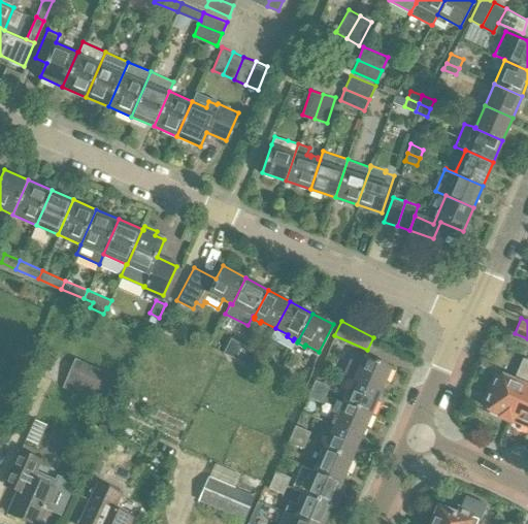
[(233,355),(241,340),(230,335),(223,351),(233,355)]
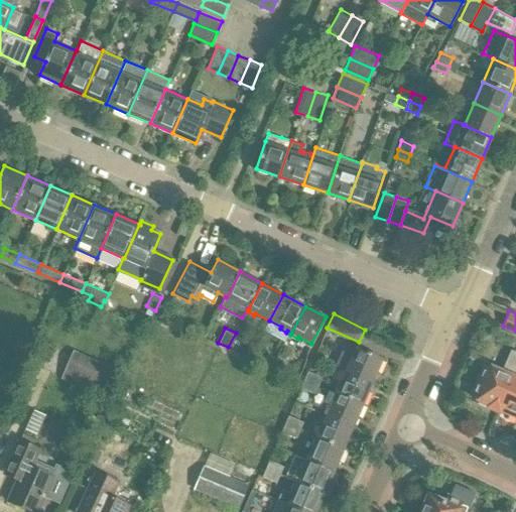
[(236,333),(228,347),(235,350),(242,335),(236,333)]
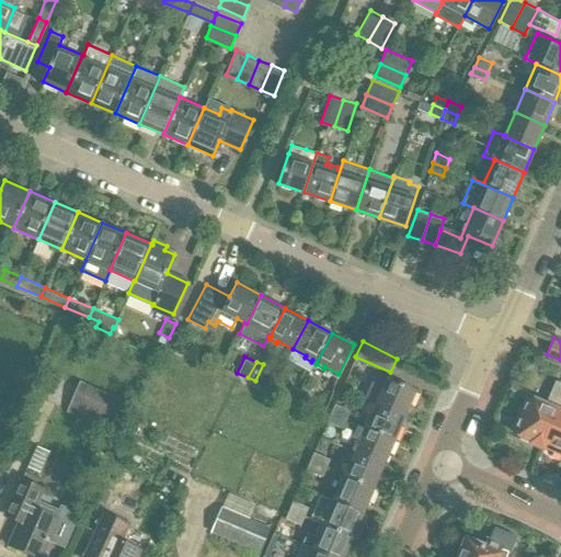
[(415,389),(375,372),(365,395),(405,412),(415,389)]
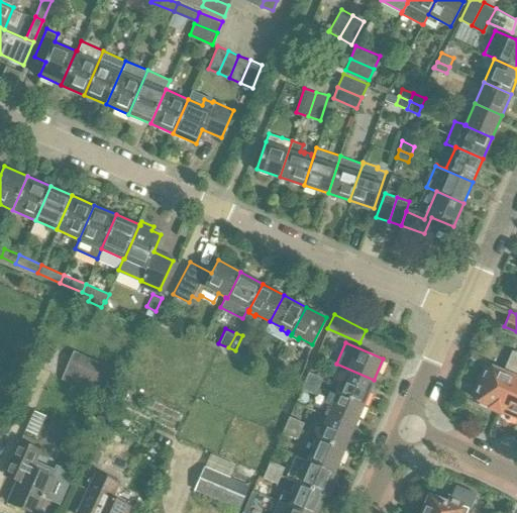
[(64,371),(61,378),(106,397),(118,369),(113,367),(79,350),(74,348),(64,371)]
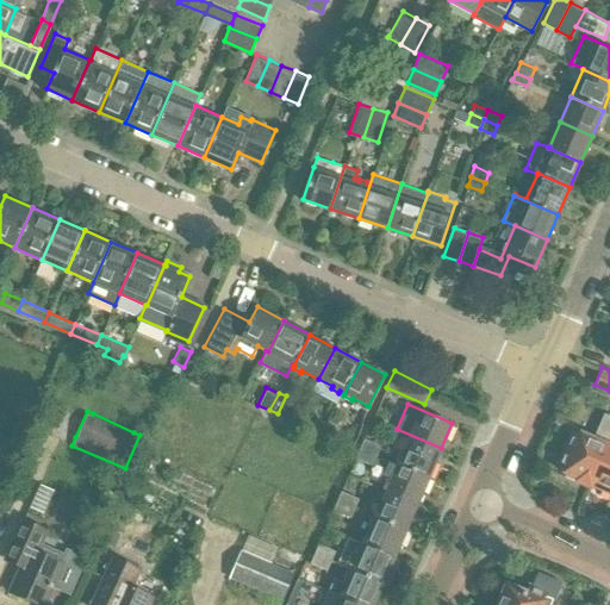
[(609,437),(609,416),(604,413),(593,437),(582,432),(582,434),(574,431),(559,467),(579,476),(578,479),(590,485),(609,441),(609,437)]
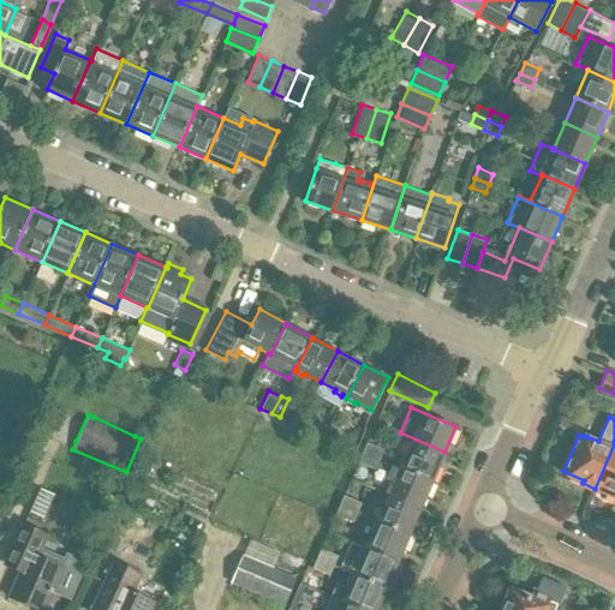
[(322,443),(333,424),(320,418),(310,438),(322,443)]
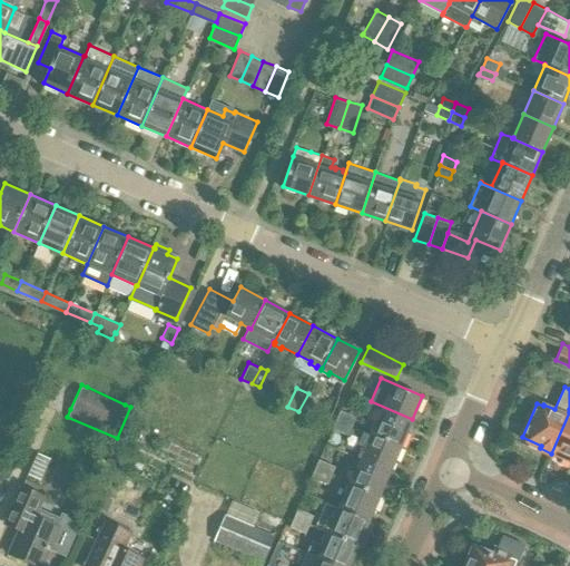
[(308,393),(298,411),(307,416),(316,397),(308,393)]
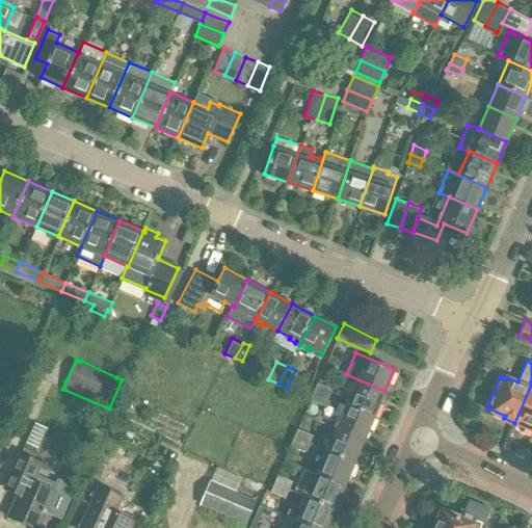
[(346,375),(356,379),(346,404),(374,417),(384,391),(346,374),(346,375)]
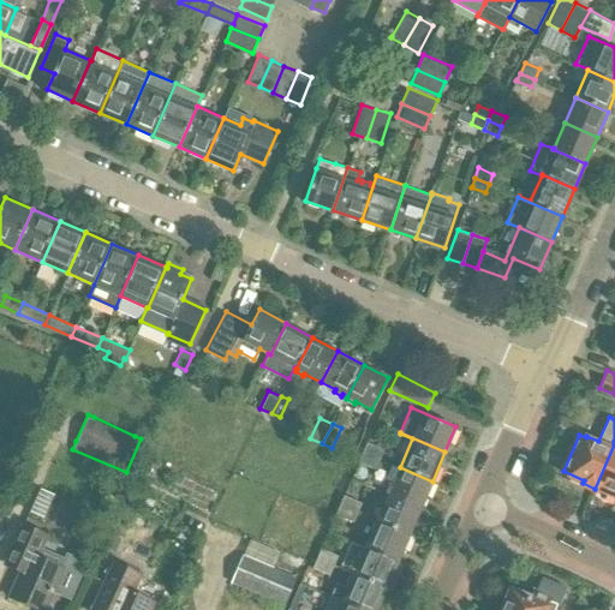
[(368,441),(363,450),(380,458),(384,447),(368,441)]
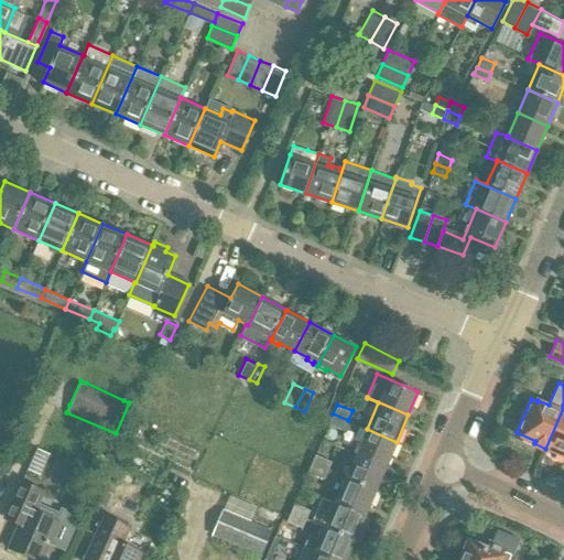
[(545,449),(546,449),(548,445),(563,453),(563,408),(545,449)]
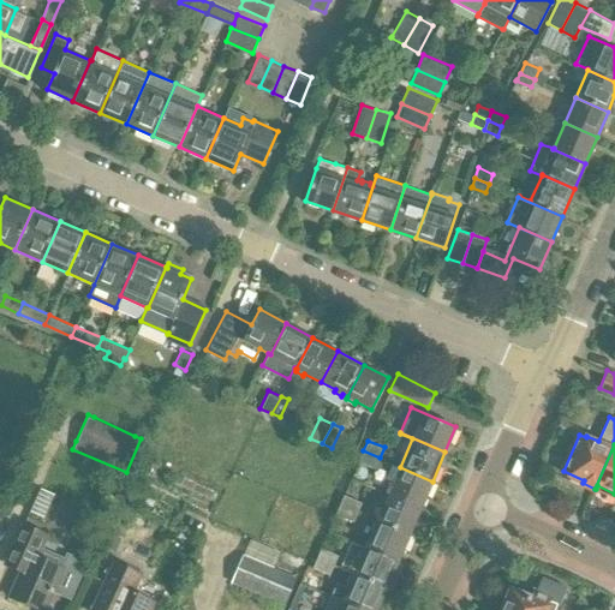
[(359,460),(359,461),(376,467),(380,458),(363,450),(359,460)]
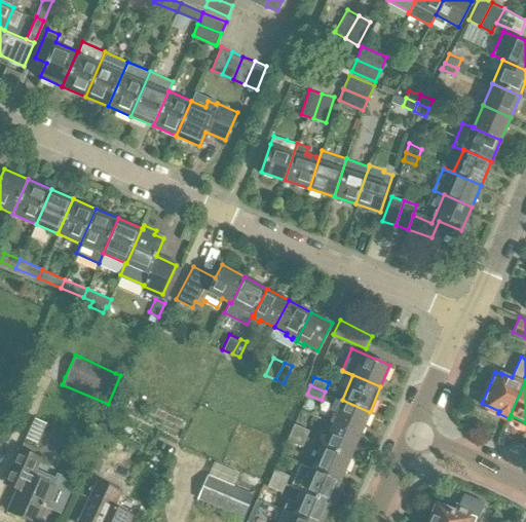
[(333,421),(361,434),(370,412),(342,400),(333,421)]
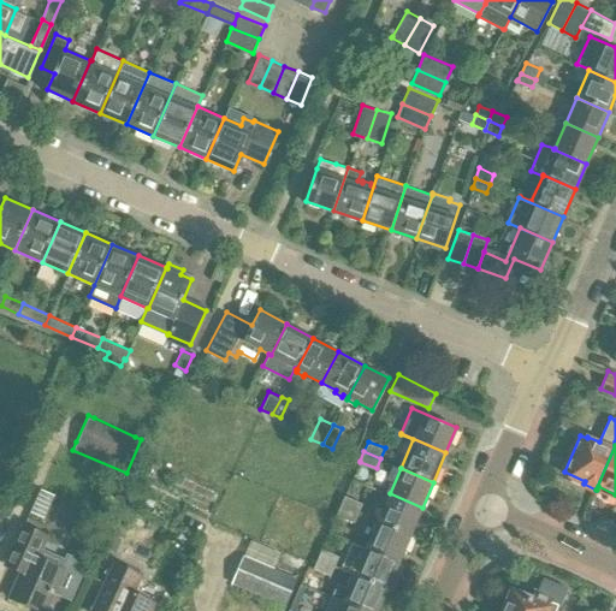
[(378,520),(410,534),(422,508),(390,493),(378,520)]
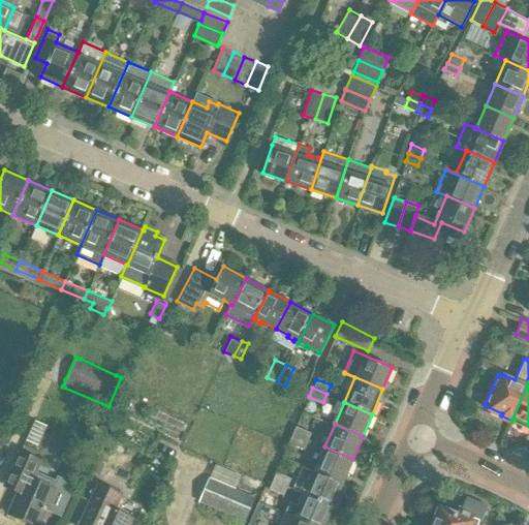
[(293,433),(308,439),(311,430),(297,425),(293,433)]
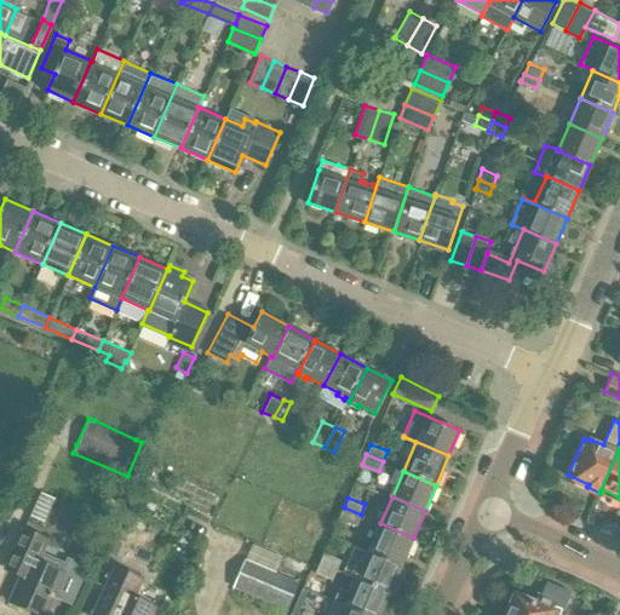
[(344,507),(339,517),(338,518),(356,526),(361,515),(344,507)]
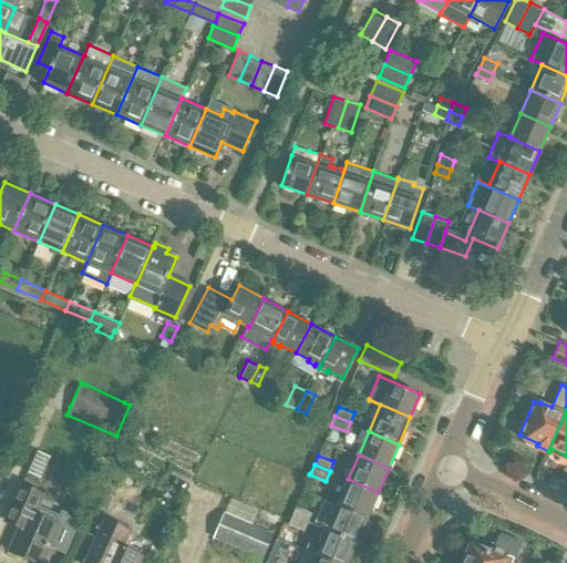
[(337,503),(368,517),(378,492),(348,479),(337,503)]
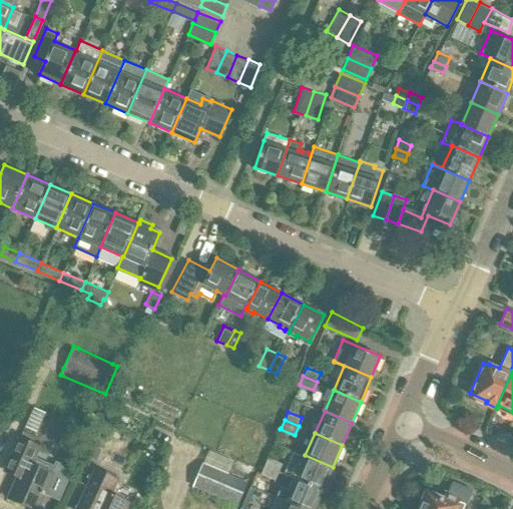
[(5,470),(18,475),(8,497),(36,508),(53,472),(56,465),(36,457),(41,444),(20,435),(18,441),(5,470)]
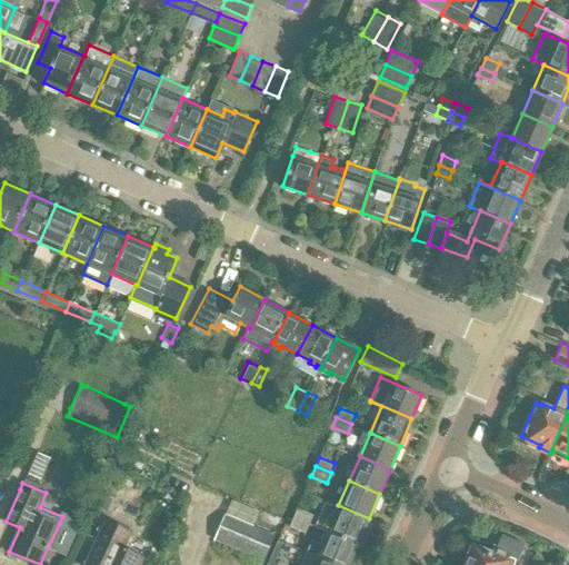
[(225,513),(220,525),(215,537),(265,558),(275,534),(253,524),(259,509),(233,498),(228,514),(225,513)]
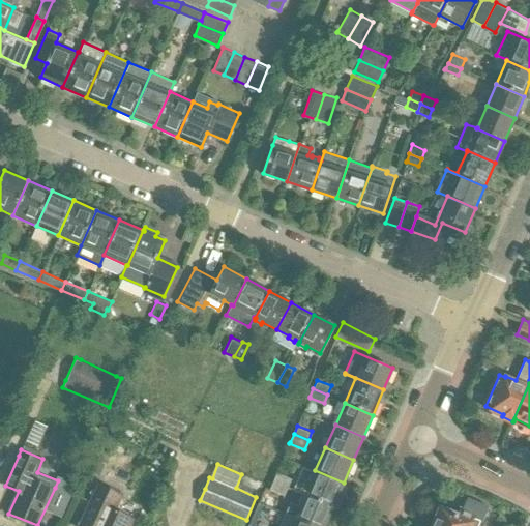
[(305,493),(333,505),(344,483),(315,470),(305,493)]
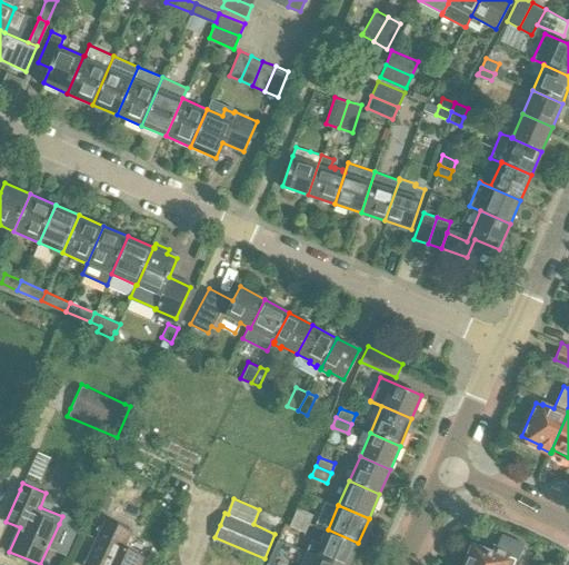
[(295,515),(310,522),(313,513),(298,506),(295,515)]
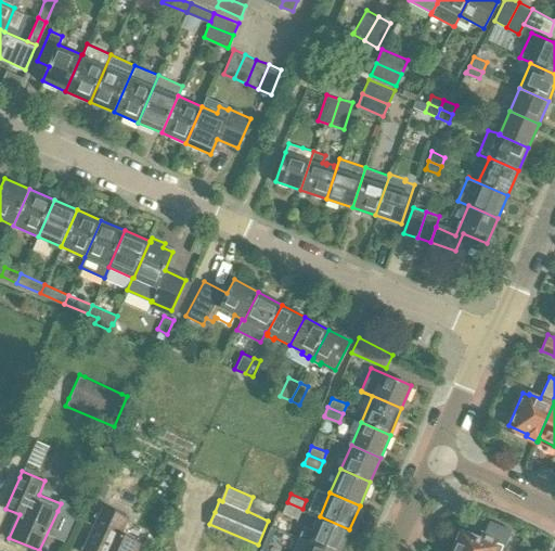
[(285,505),(285,504),(282,512),(298,519),(302,509),(287,502),(285,505)]
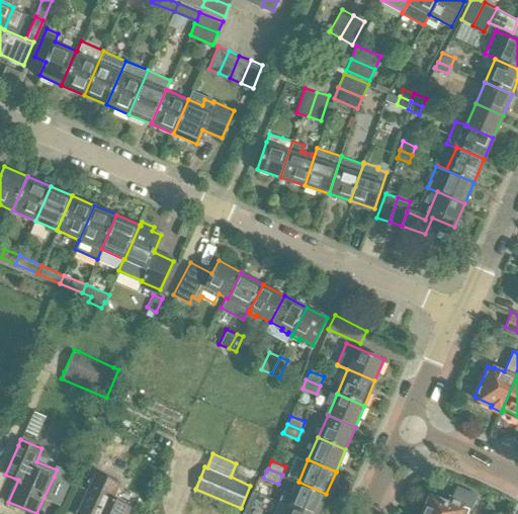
[(84,513),(126,513),(131,507),(112,499),(119,484),(95,473),(76,513),(77,513),(79,511),(84,513)]
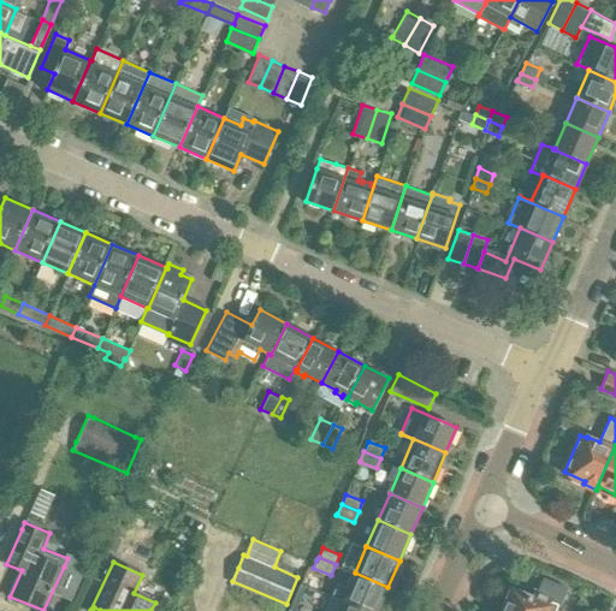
[(349,587),(337,582),(331,595),(367,610),(377,610),(388,587),(355,573),(349,587)]
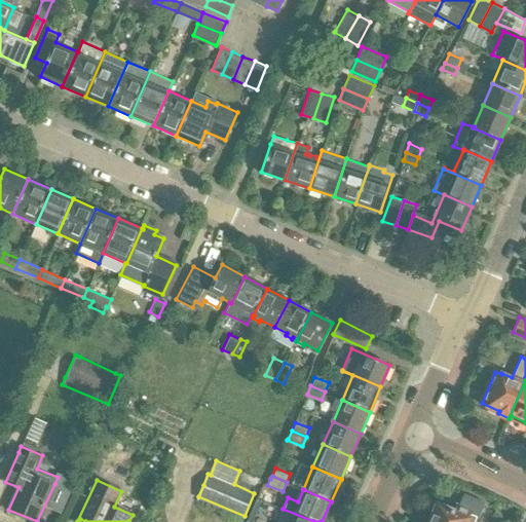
[(451,510),(438,504),(428,521),(475,521),(485,500),(464,491),(457,507),(455,506),(453,510),(451,509),(451,510)]
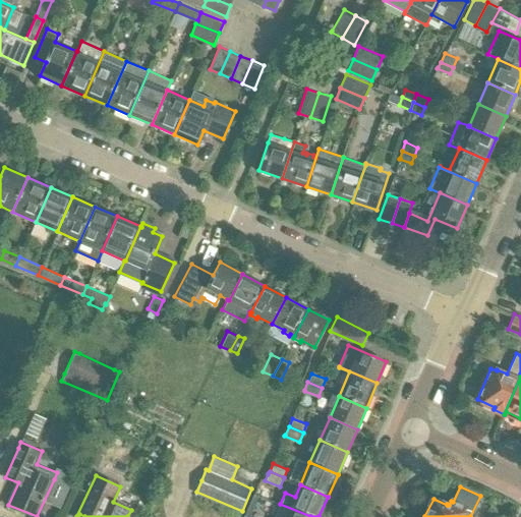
[(310,516),(280,504),(276,515),(274,516),(310,516)]
